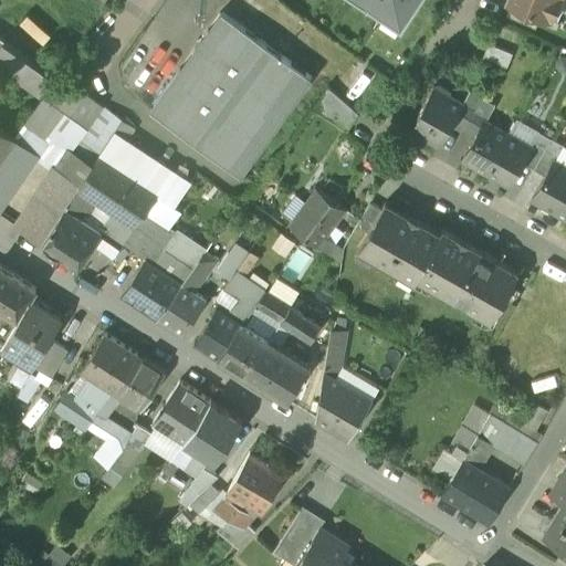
[(354,0),(401,31),(421,0),(354,0)]
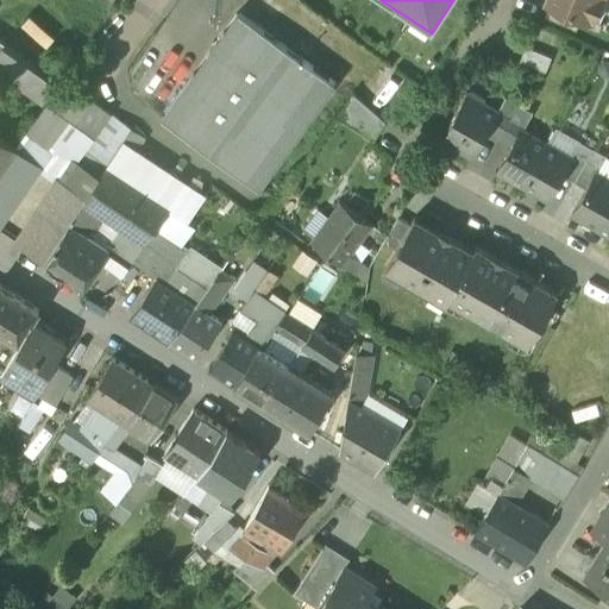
[(592,22),(601,0),(546,0),(546,2),(551,4),(582,17),(592,22)]
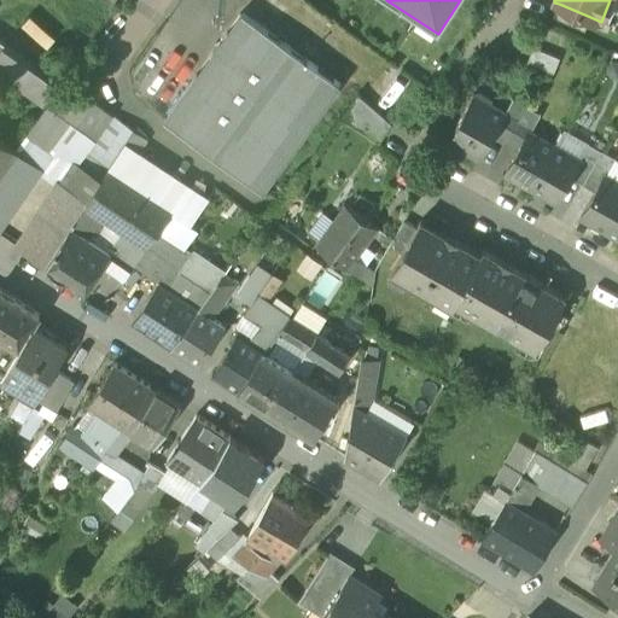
[(553,17),(584,30),(590,17),(559,4),(553,17)]
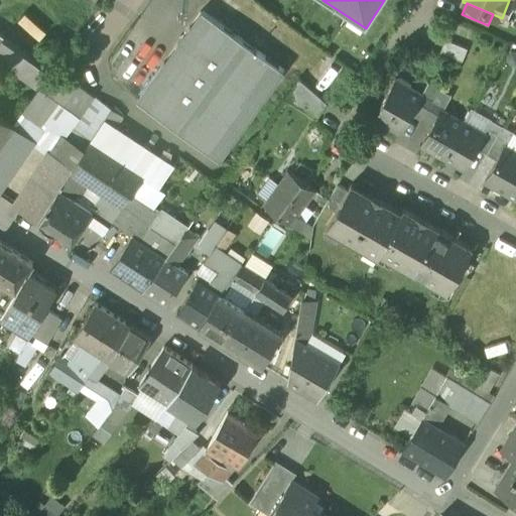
[(220,159),(284,71),(202,11),(137,100),(220,159)]
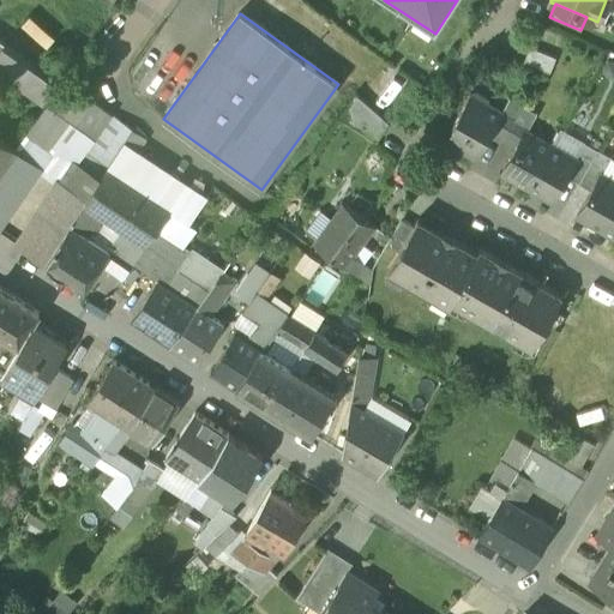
[(0,73),(43,104),(58,84),(0,42),(0,73)]
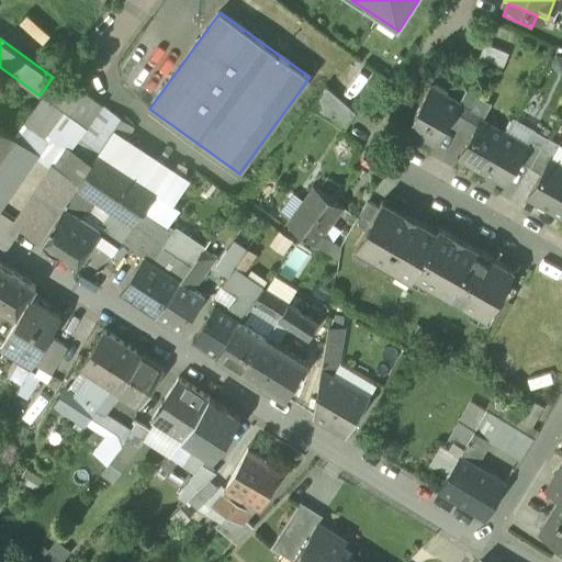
[(484,44),(480,58),(503,68),(509,55),(484,44)]
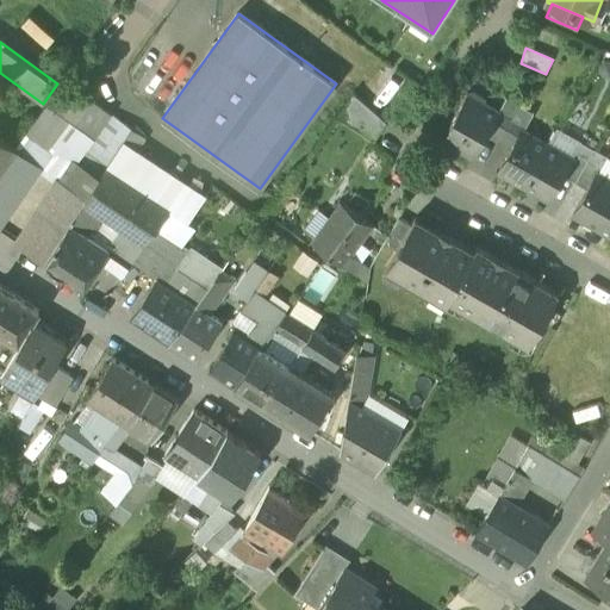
[(62,180),(87,197),(106,168),(124,141),(135,124),(68,76),(47,106),(17,148),(41,163),(62,180)]
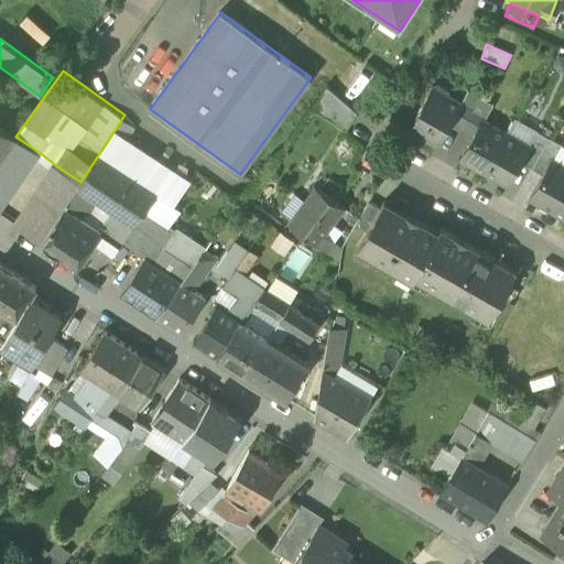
[(420,134),(438,145),(453,121),(463,104),(462,102),(449,96),(447,90),(436,85),(432,86),(416,112),(429,119),(420,134)]
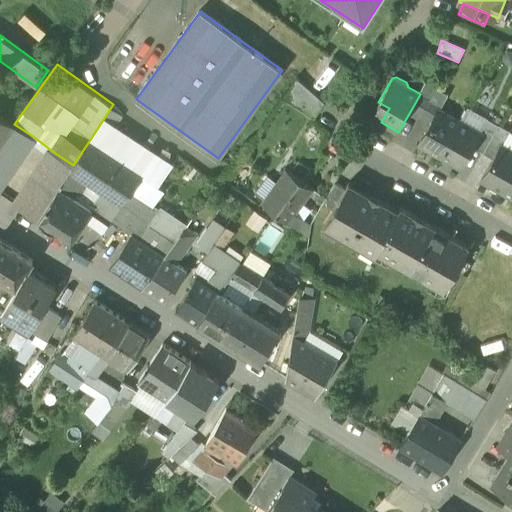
[(284,99),(314,118),(324,103),(297,79),(284,99)]
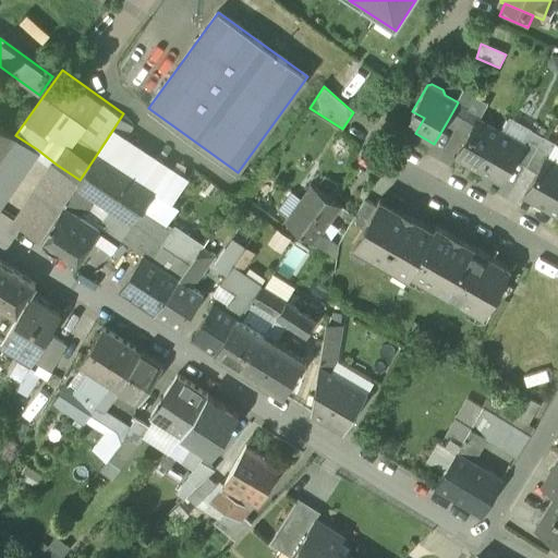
[(448,120),(459,126),(476,96),(463,88),(457,101),(458,102),(448,120)]
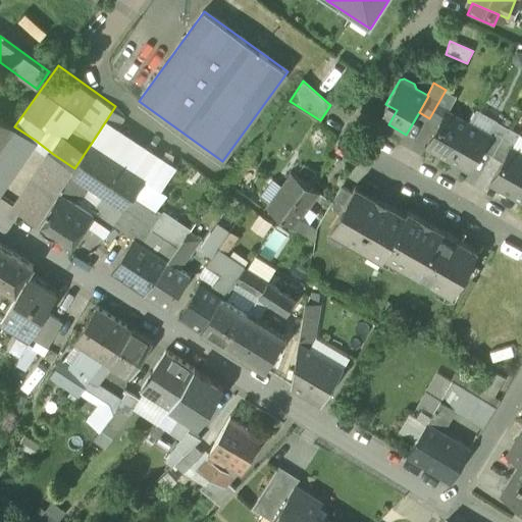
[(457,97),(446,90),(429,118),(439,124),(448,111),(449,112),(457,97)]
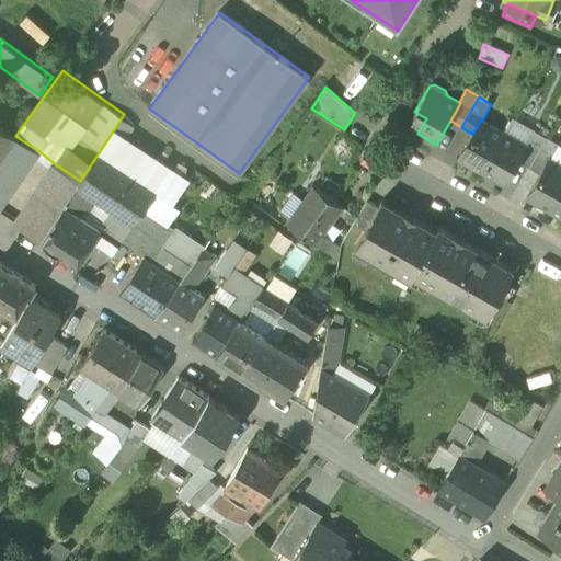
[(459,158),(482,171),(503,133),(482,121),(481,119),(472,134),(459,158)]
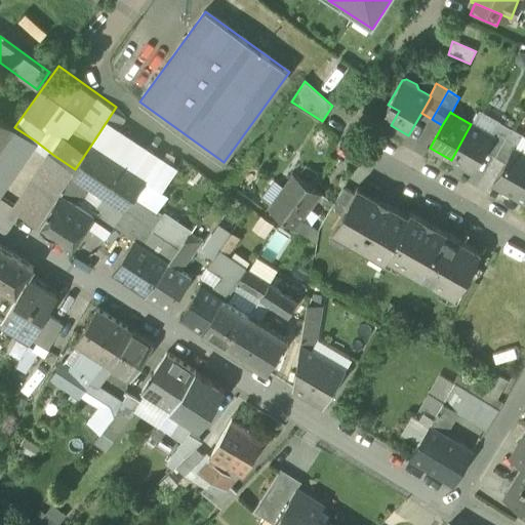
[(0,147),(14,127),(0,117),(0,147)]
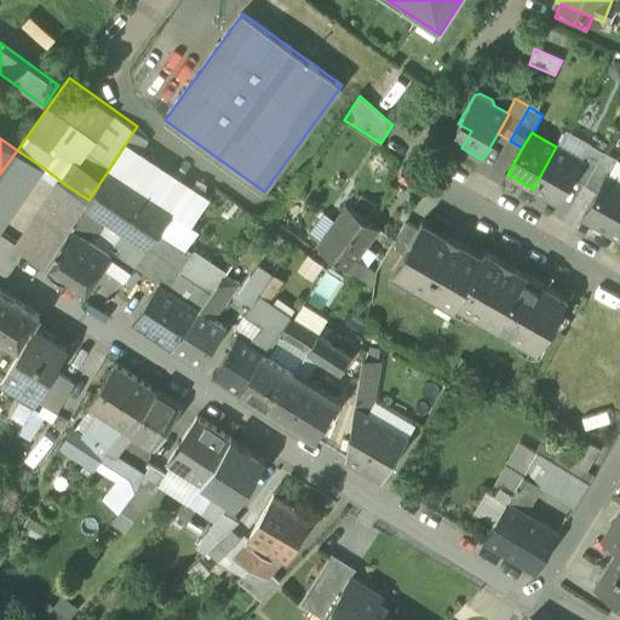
[(108,171),(119,178),(126,171),(137,155),(139,151),(126,143),(108,171)]
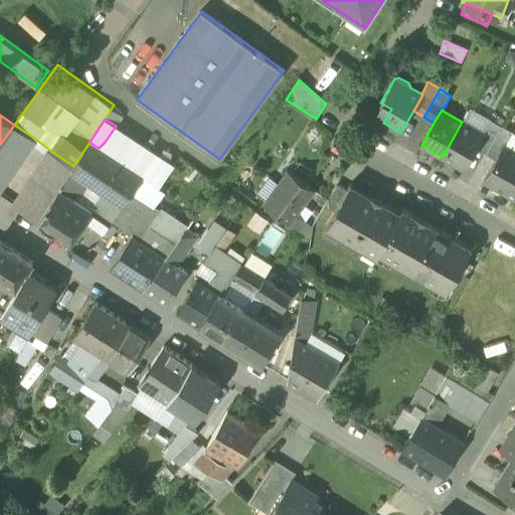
[(475,148),(486,154),(501,126),(491,120),(483,134),(475,148)]
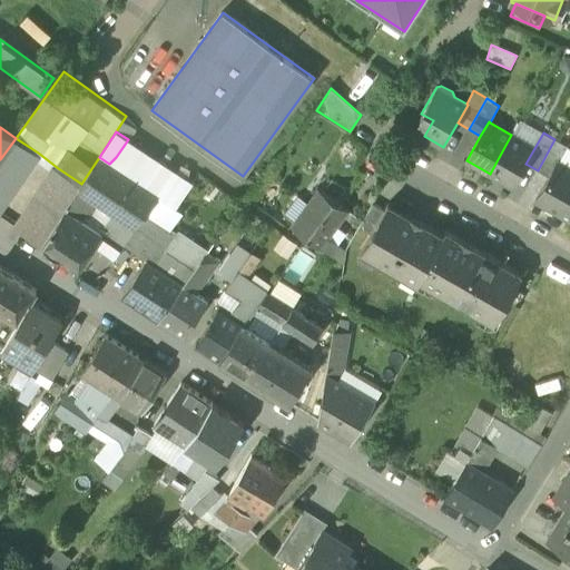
[(534,148),(511,135),(490,174),(512,187),(526,164),(534,148)]
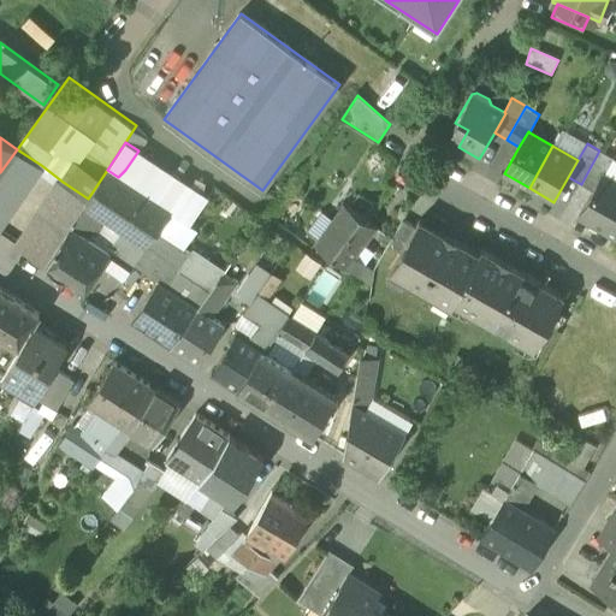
[(0,224),(41,165),(17,149),(0,172),(0,224)]
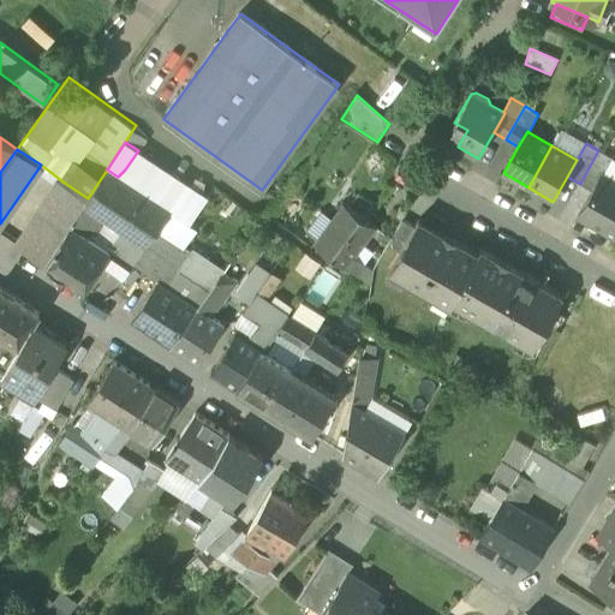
[(611,157),(598,150),(580,184),(592,191),(602,174),(611,157)]
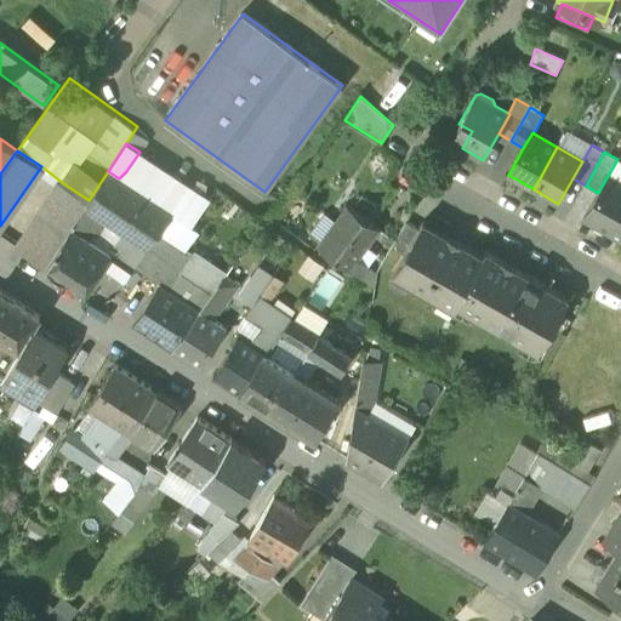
[(172,214),(193,227),(209,200),(137,155),(126,171),(119,178),(172,214)]
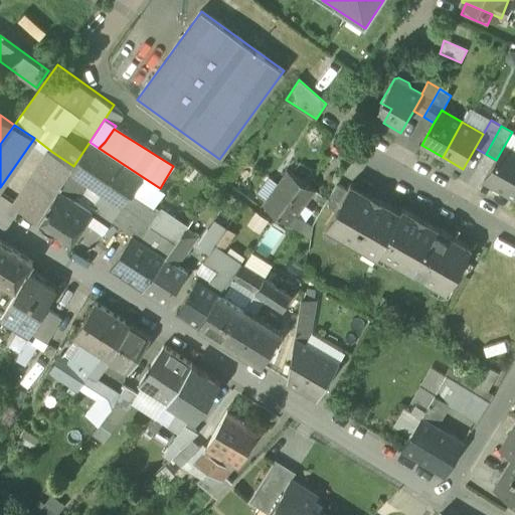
[(104,193),(122,206),(133,191),(143,177),(99,148),(90,142),(73,166),(69,171),(104,193)]
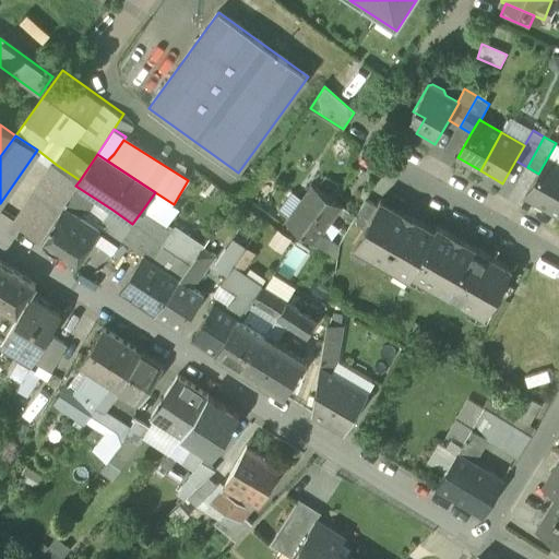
[(525,197),(547,210),(558,188),(558,165),(547,158),(538,174),(525,197)]
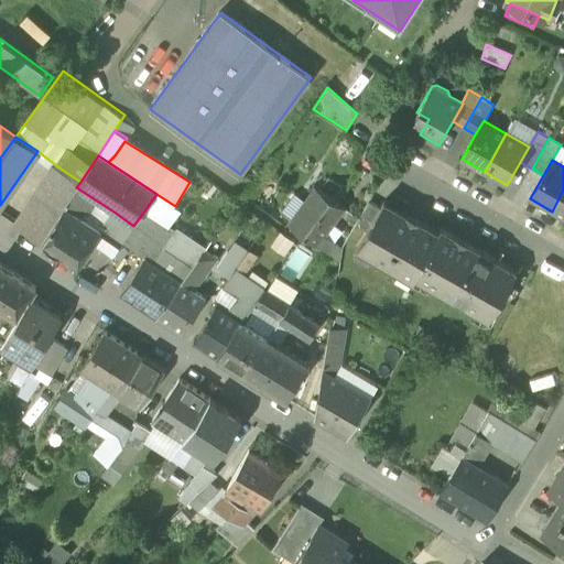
[(18,227),(41,241),(64,206),(76,187),(80,182),(57,166),(18,227)]
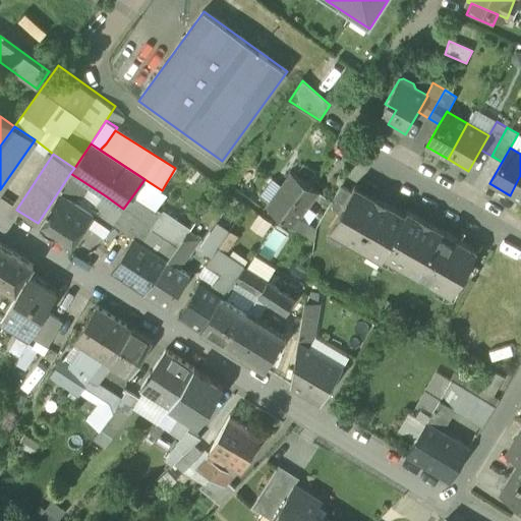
[(94,213),(105,195),(70,173),(59,190),(93,213),(94,213)]
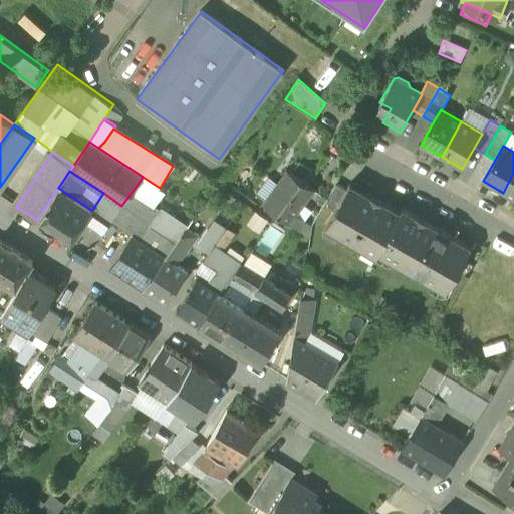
[(264,205),(289,224),(296,215),(314,191),(288,172),(264,205)]
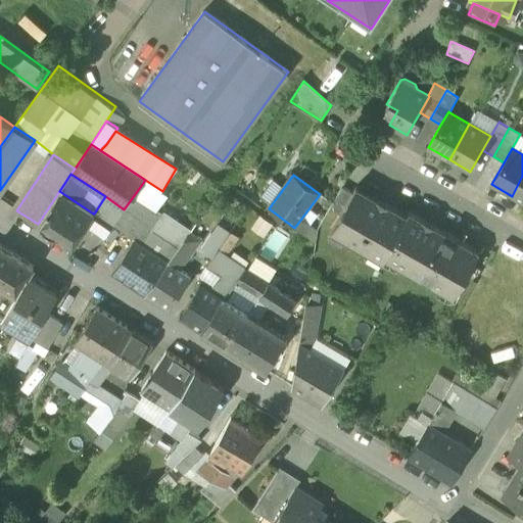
[(522,176),(512,196),(522,201),(522,176)]
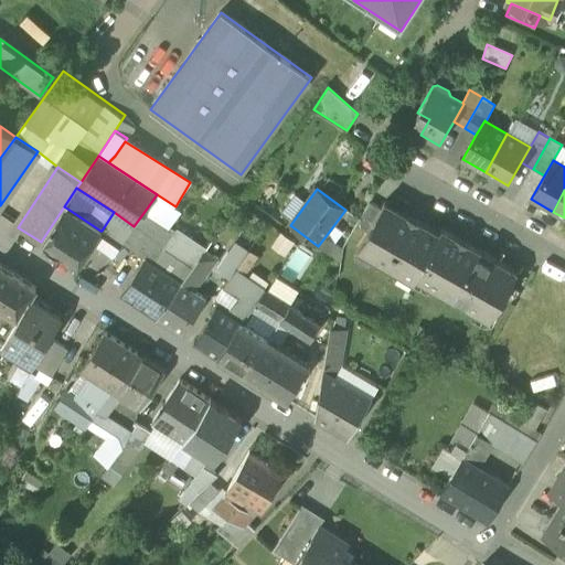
[(176,206),(157,194),(146,210),(151,214),(160,203),(177,214),(180,210),(176,206)]
